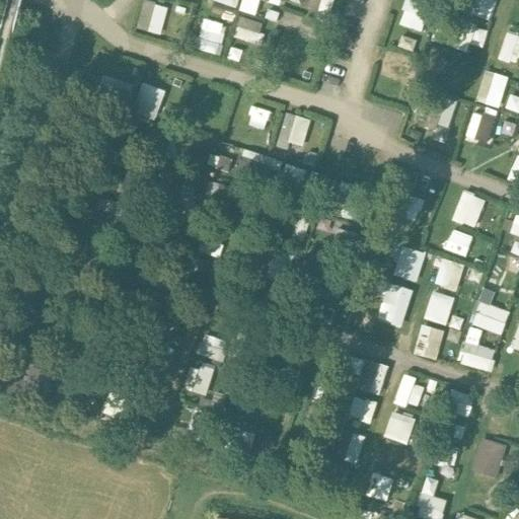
[(161,33),(167,4),(146,0),(142,0),(136,28),(161,33)]
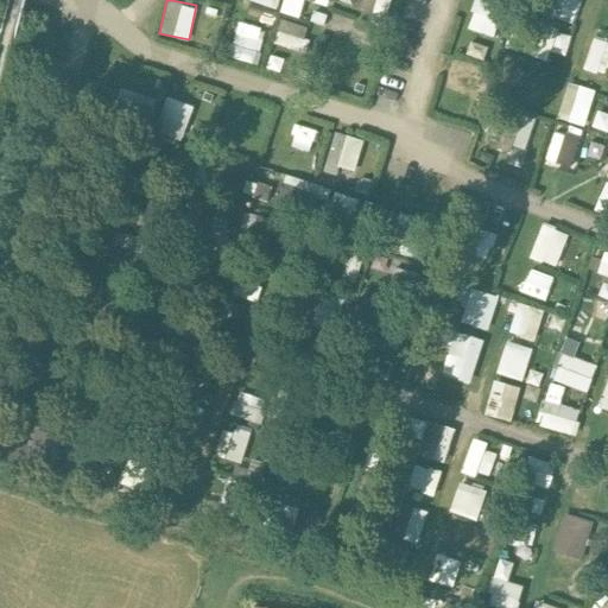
[(298,16),(301,0),(284,0),(282,11),(298,16)]
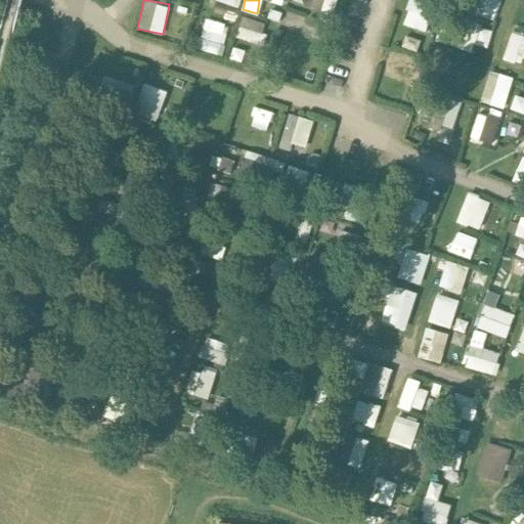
[(333,17),(337,0),(324,0),(320,14),(333,17)]
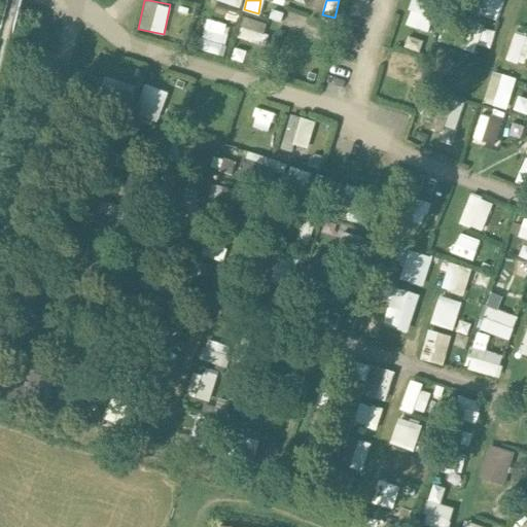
[(418,0),(411,0),(405,25),(428,30),(434,4),(418,0)]
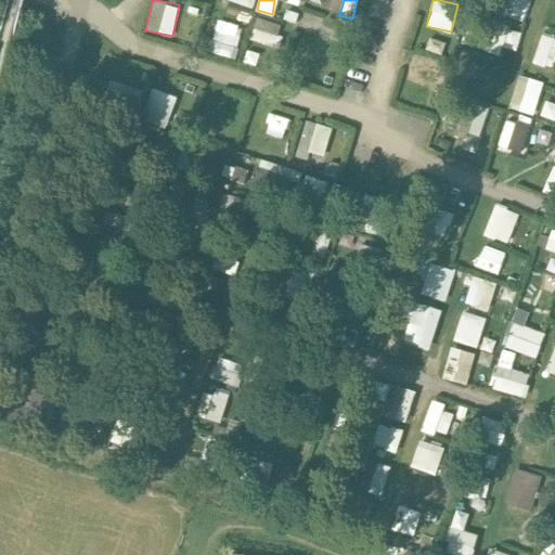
[(512,0),(507,14),(523,20),(529,0),(512,0)]
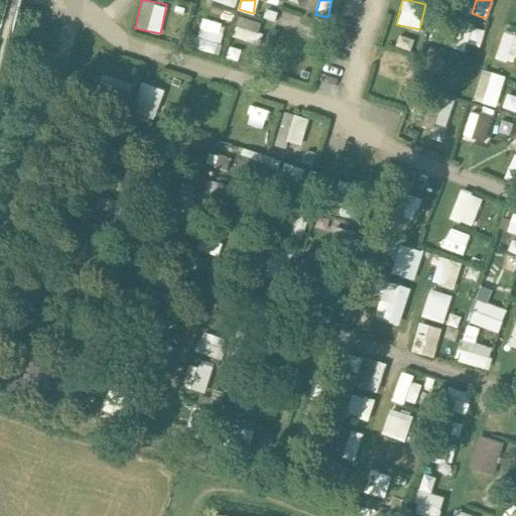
[(188,35),(198,36),(196,48),(219,51),(224,20),(192,15),(188,35)]
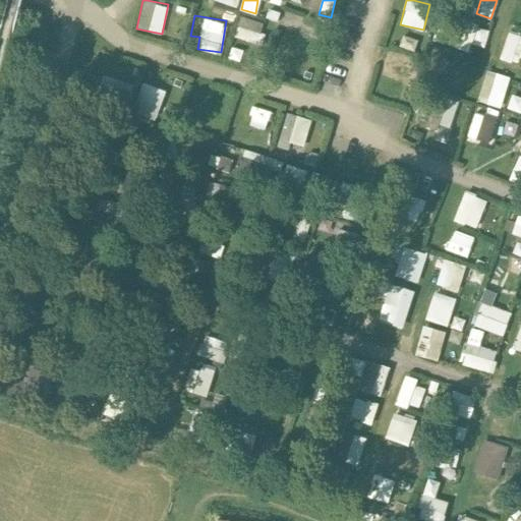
[(233,36),(259,45),(267,24),(240,15),(233,36)]
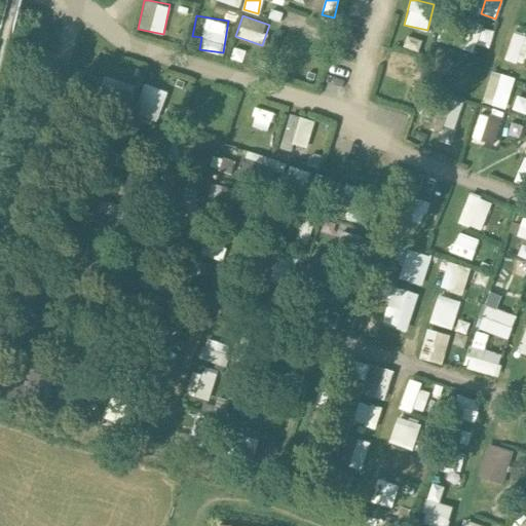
[(525,64),(525,58),(525,35),(512,32),(505,59),(525,64)]
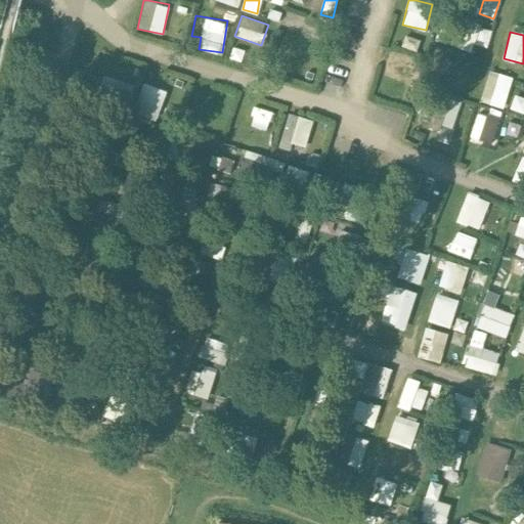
[(391,53),(387,75),(411,80),(416,58),(391,53)]
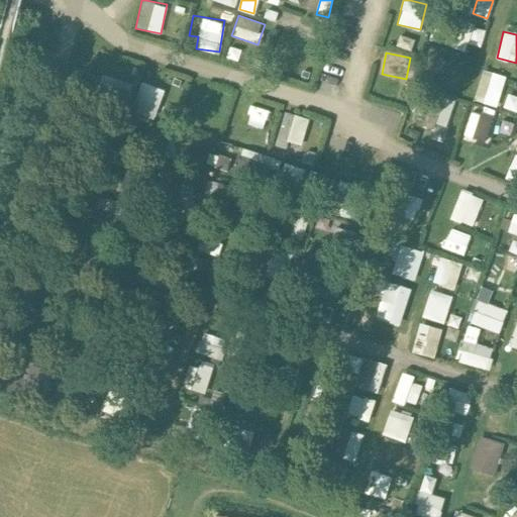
[(483,69),(473,100),(497,107),(506,76),(483,69)]
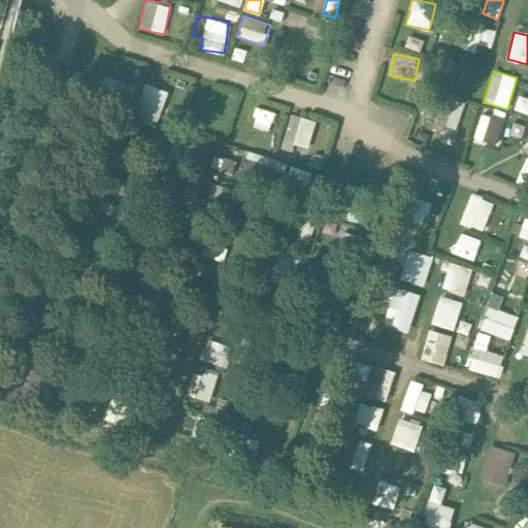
[(98,99),(130,105),(134,83),(102,76),(98,99)]
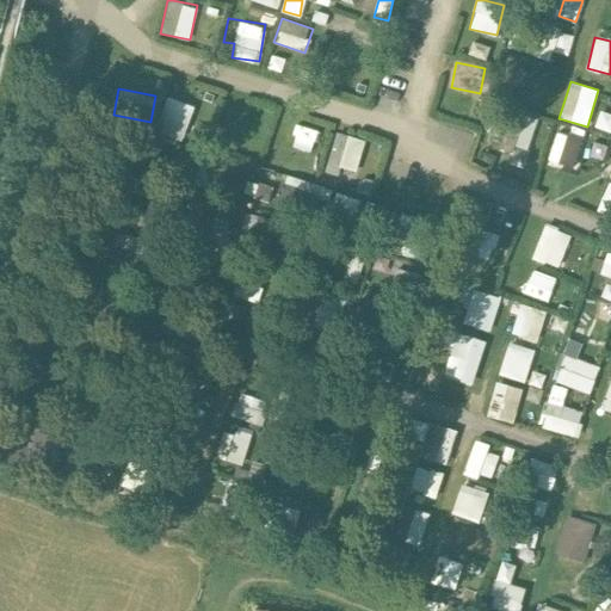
[(156,131),(183,140),(195,105),(168,96),(156,131)]
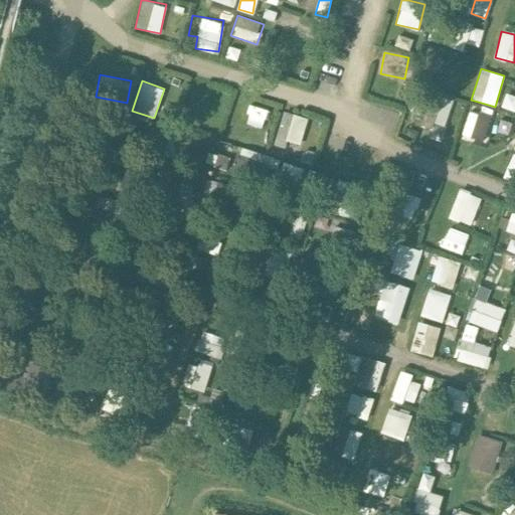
[(514,95),(506,92),(501,106),(514,111),(514,95)]
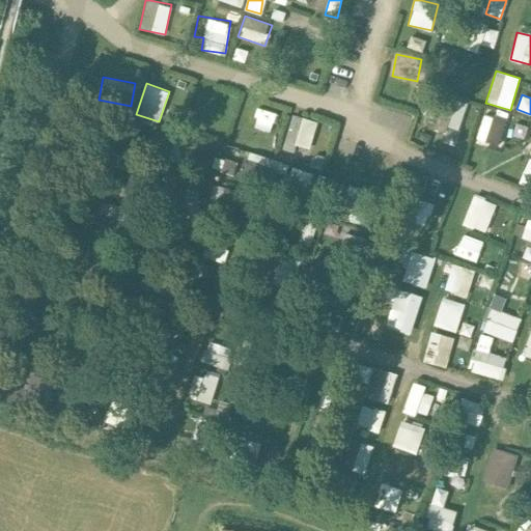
[(194,95),(187,117),(206,123),(214,102),(194,95)]
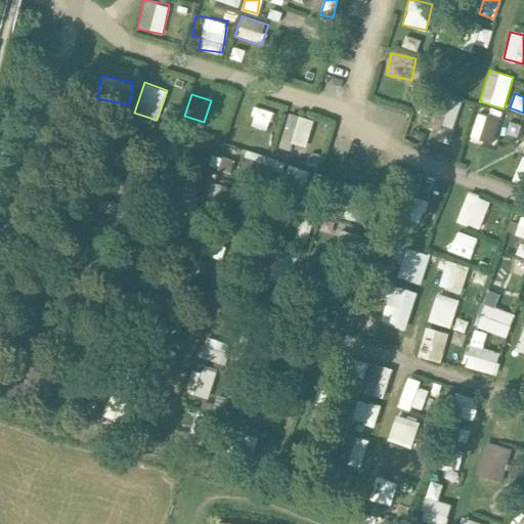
[(231,133),(253,140),(263,111),(242,103),(231,133)]
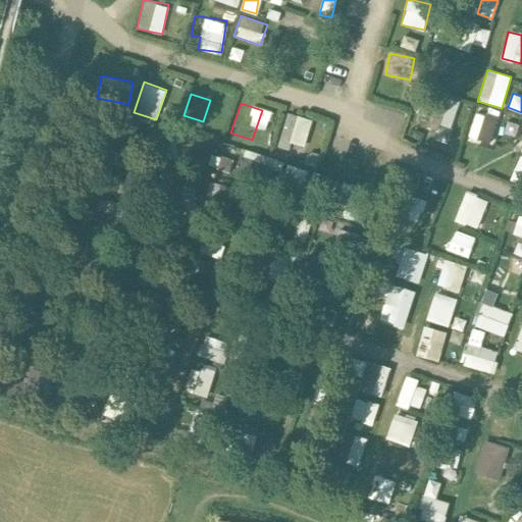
[(474,111),(468,139),(491,144),(498,116),(474,111)]
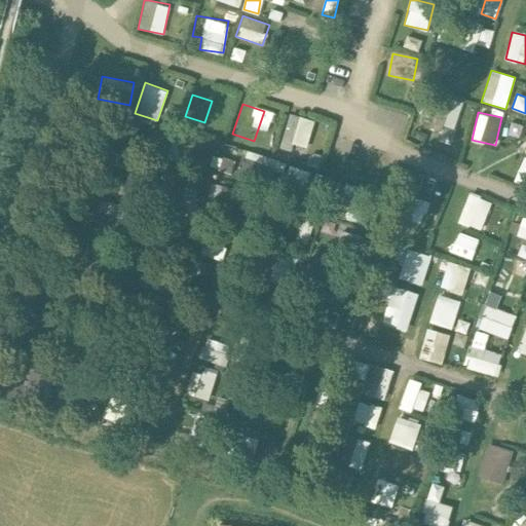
[(304,158),(315,121),(293,114),(282,151),(304,158)]
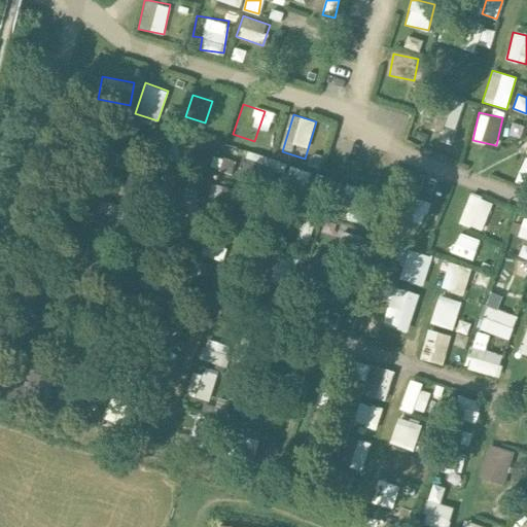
[(516,180),(526,183),(526,157),(524,156),(516,180)]
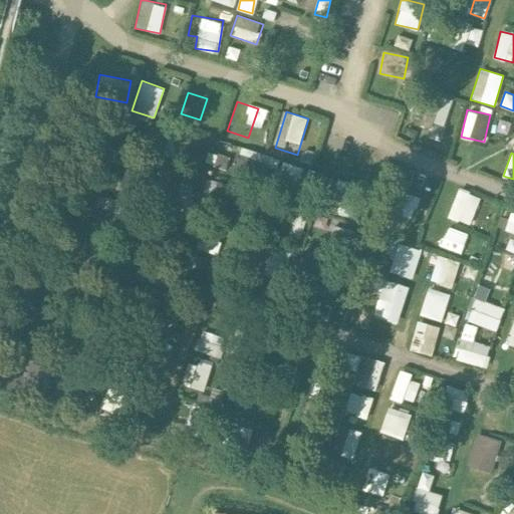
[(449,218),(472,225),(481,195),(458,188),(449,218)]
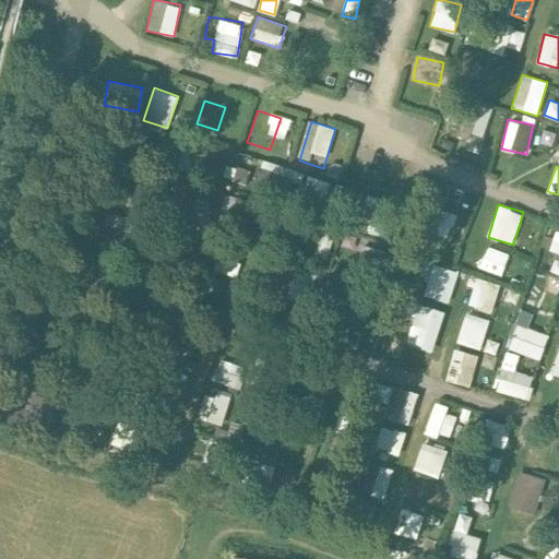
[(357,264),(378,270),(383,250),(363,245),(357,264)]
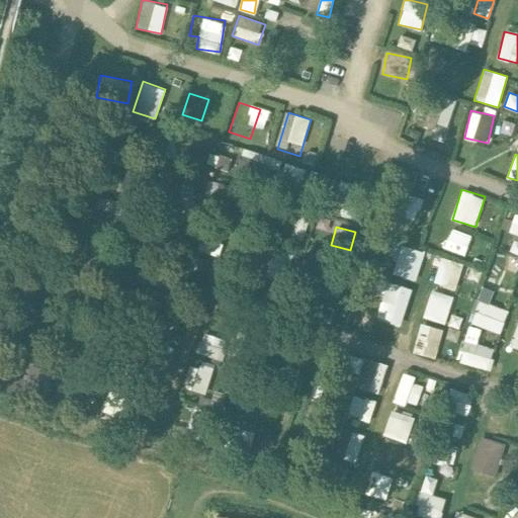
[(391,273),(416,280),(425,251),(400,243),(391,273)]
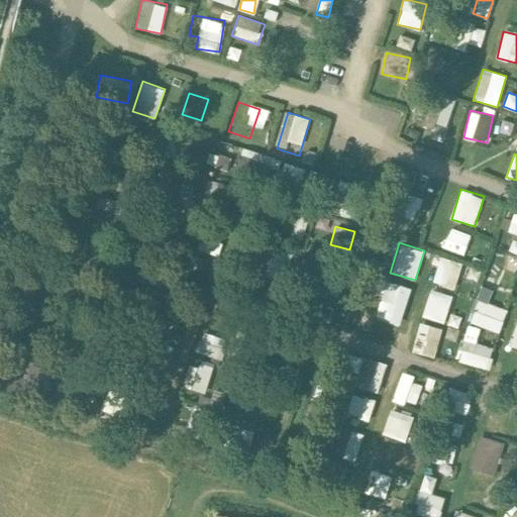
[(432,282),(457,289),(464,265),(440,256),(432,282)]
